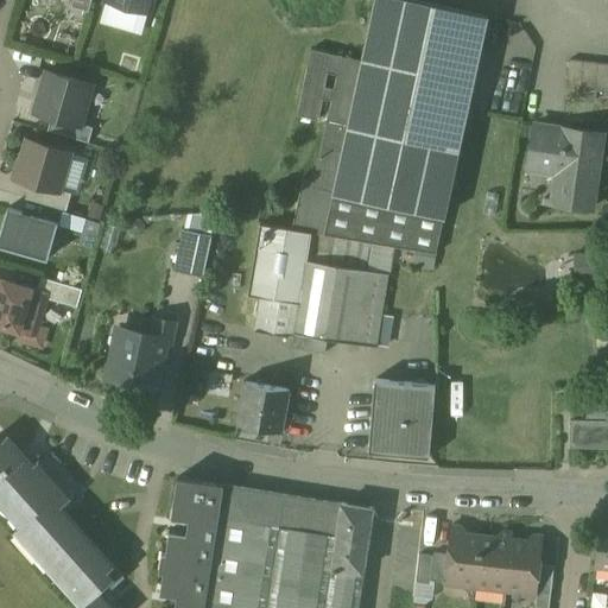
[(92,0),(74,0),(71,7),(89,12),(92,0)]
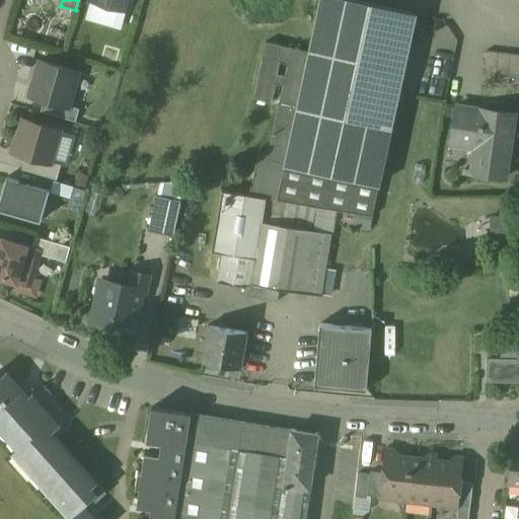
[(91,0),(127,10),(129,0),(91,0)]
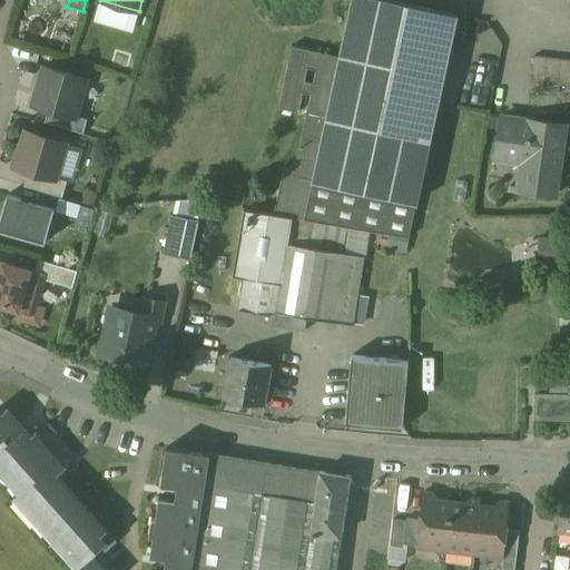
[(458,16),(384,0),(352,0),(340,57),(313,180),(312,182),(416,204),(458,16)]
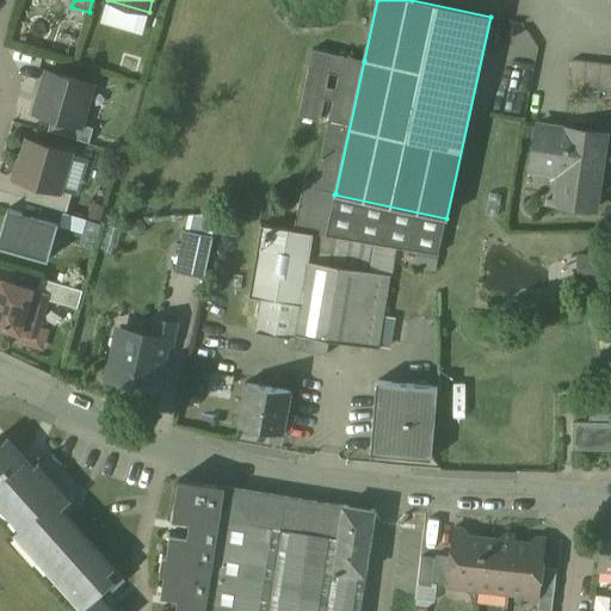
[(364,61),(313,50),(300,116),(319,121),(325,98),(334,99),(316,184),(315,189),(335,193),(364,61)]
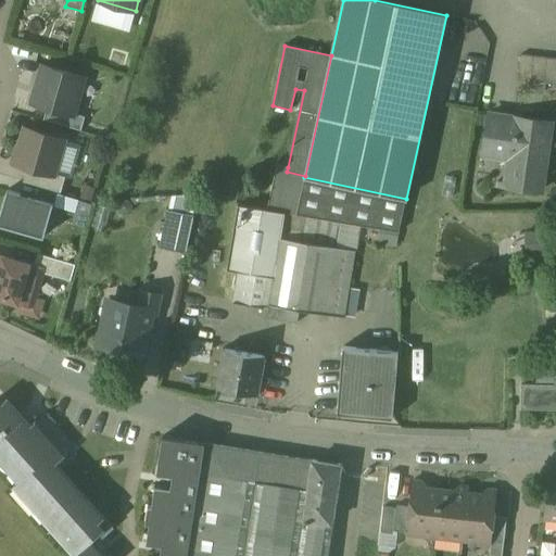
[(555,59),(521,55),(518,81),(532,83),(530,93),(543,95),(544,84),(555,85),(555,59)]
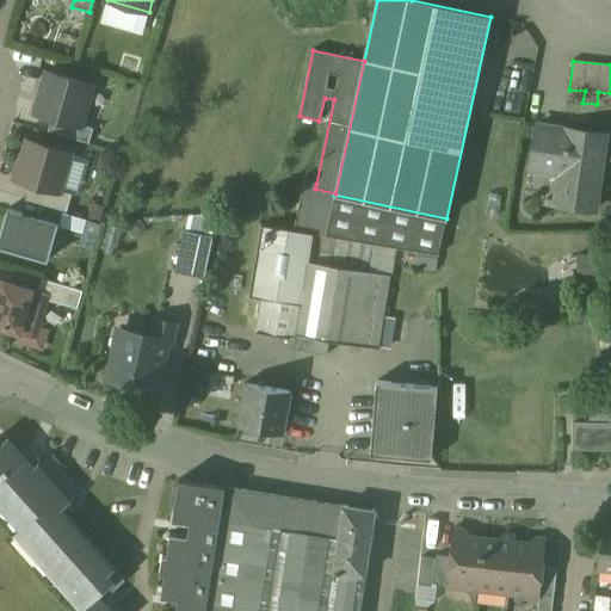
[(93,85),(47,72),(35,113),(53,118),(81,127),(81,125),(93,85)]
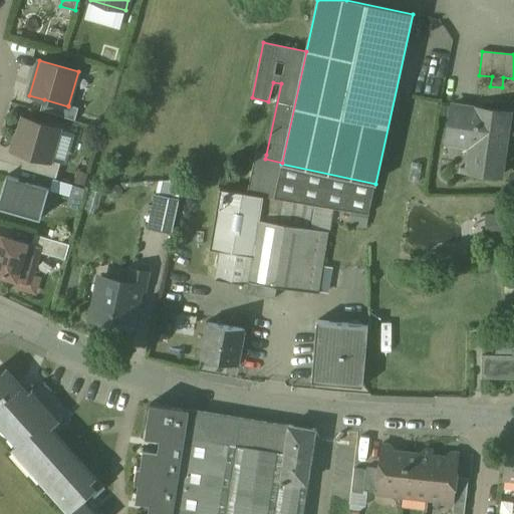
[(68,106),(44,99),(40,110),(75,120),(78,108),(68,105),(68,106)]
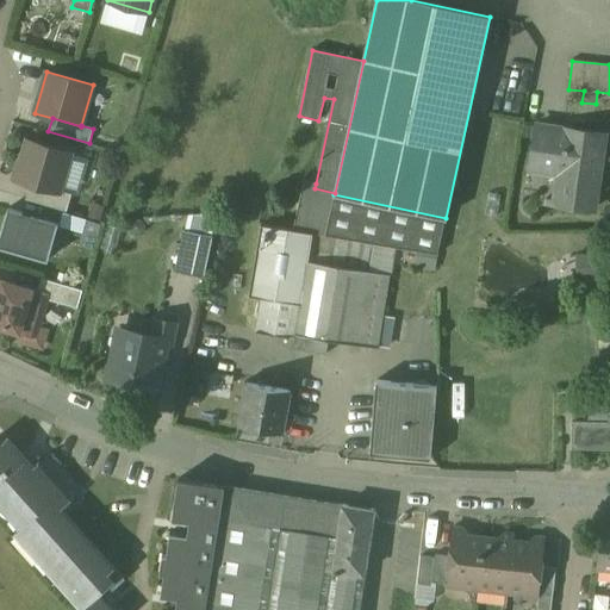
[(605,135),(566,130),(537,125),(531,163),(560,168),(554,204),(595,210),(605,135)]
